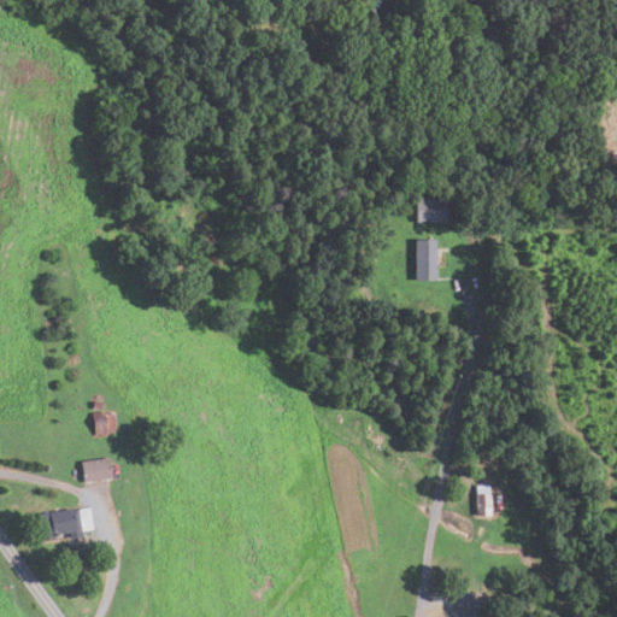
[(446,221),(416,222),(415,198),(445,197),(446,221)]
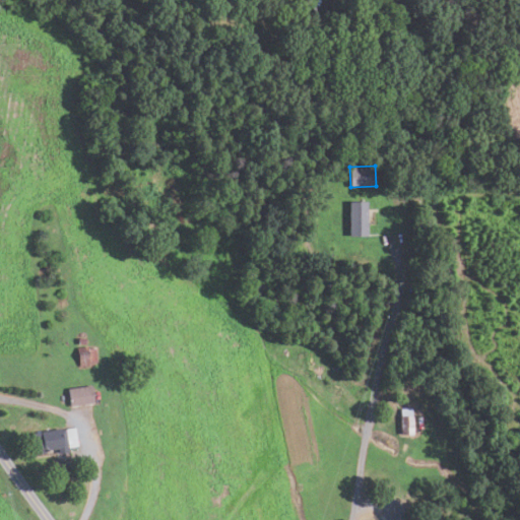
[(367,201),(367,237),(348,237),(349,201),(367,201)]
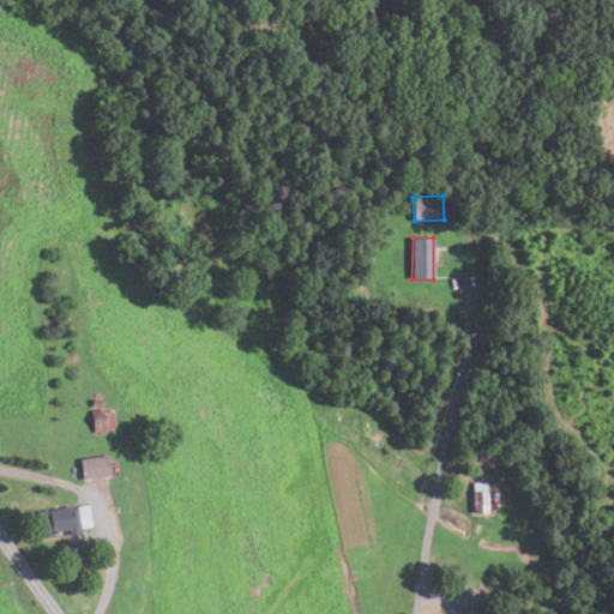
[(102,409),(104,432),(92,433),(90,411),(102,409)]
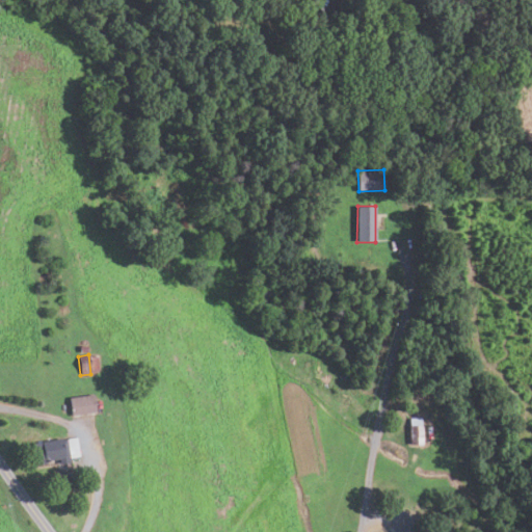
[(94,395),(96,413),(71,416),(69,398),(94,395)]
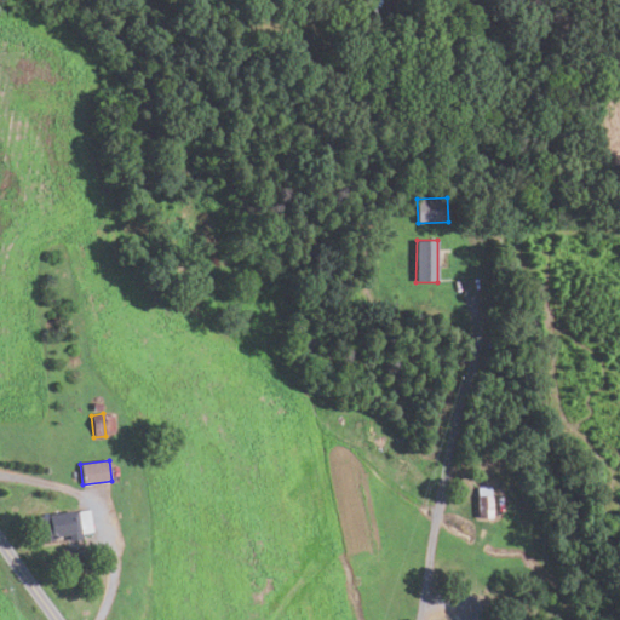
[(492,487),(493,518),(478,518),(477,487),(492,487)]
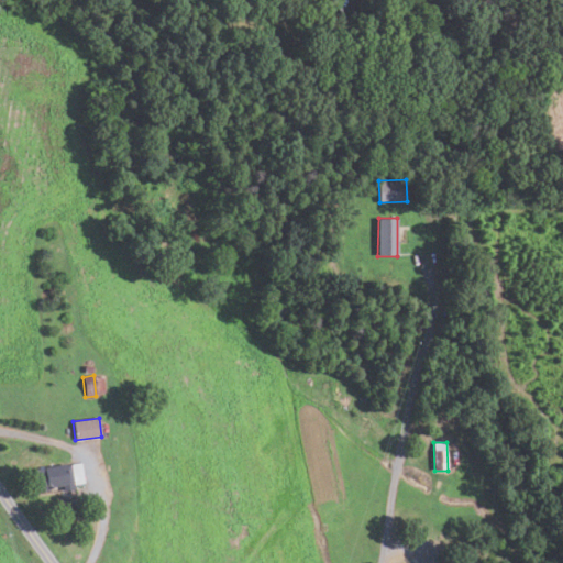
[(74,489),(73,484),(85,483),(81,462),(32,468),(35,494),(74,489)]
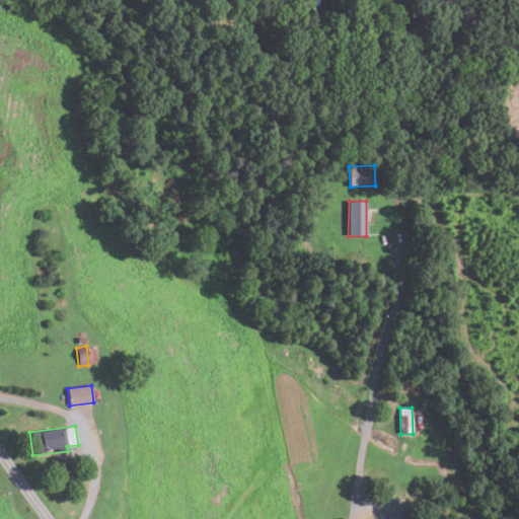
All buildings are outlined.
